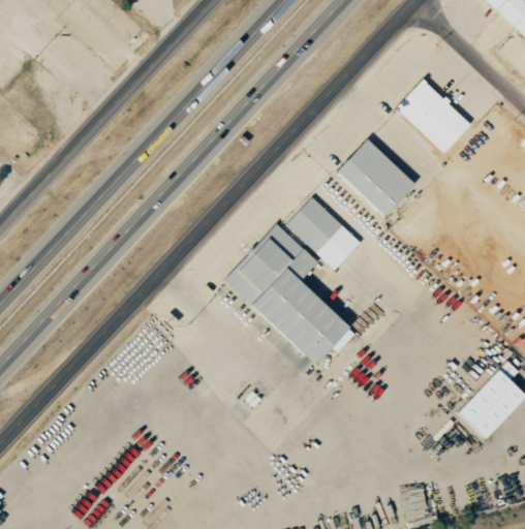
[(524,1),(523,0),(485,0),(524,36),(524,1)]
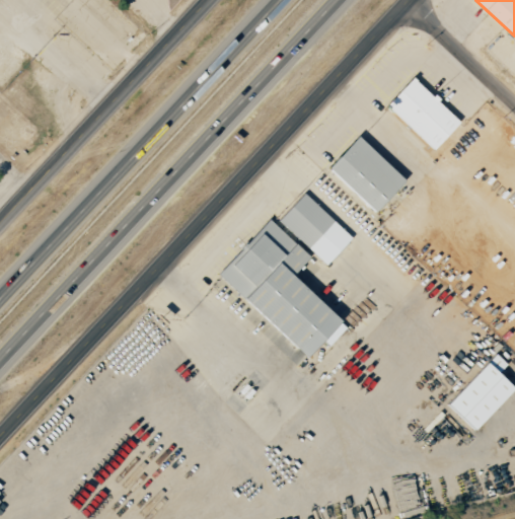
[(462,122),(415,78),(389,105),(436,149),(462,122)]
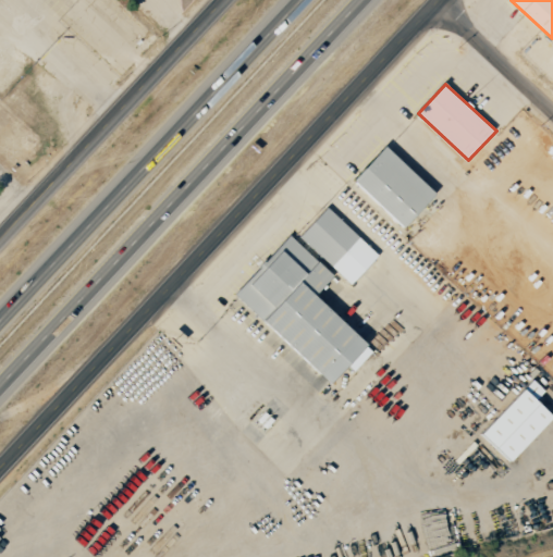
[(437,194),(385,146),(353,181),(404,229),(437,194)]
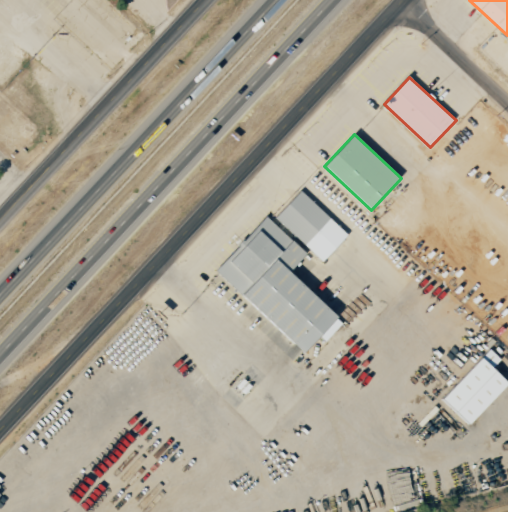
[(324,262),(349,235),(303,191),(277,218),(324,262)]
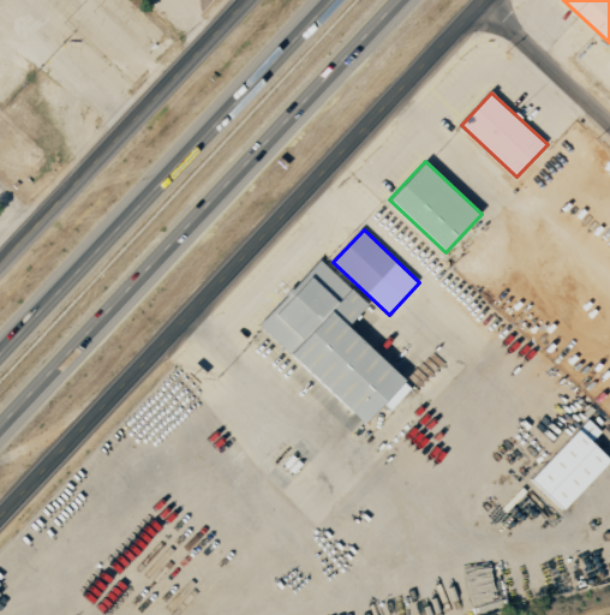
[(261,327),(365,423),(384,402),(393,410),(413,388),(347,328),(369,304),(321,261),(261,327)]
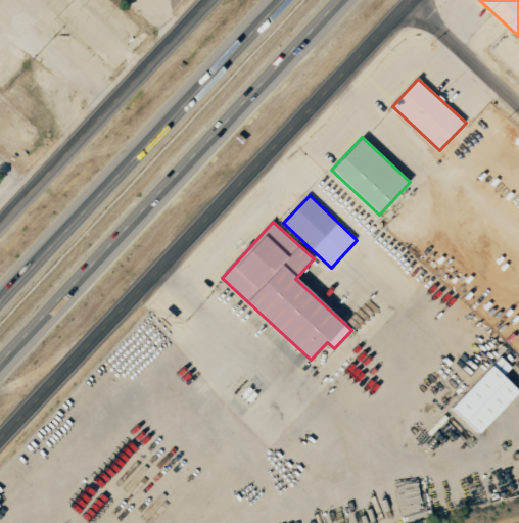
[(453,408),(480,433),(518,392),(518,390),(504,377),(513,367),(502,357),(453,408)]
